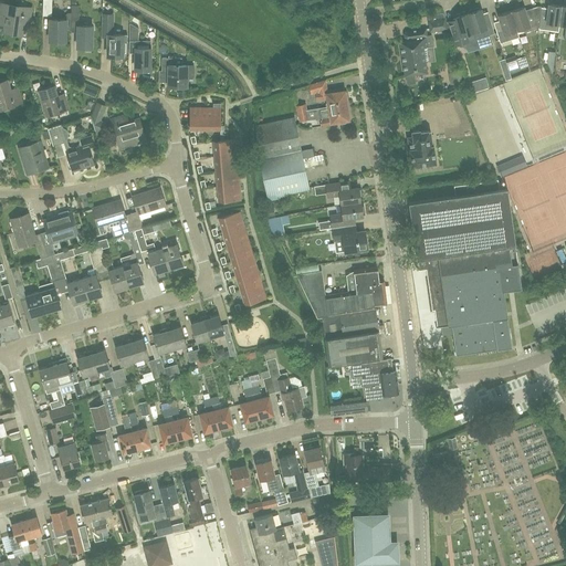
[(52,17),(52,0),(43,0),(43,17),(52,17)]
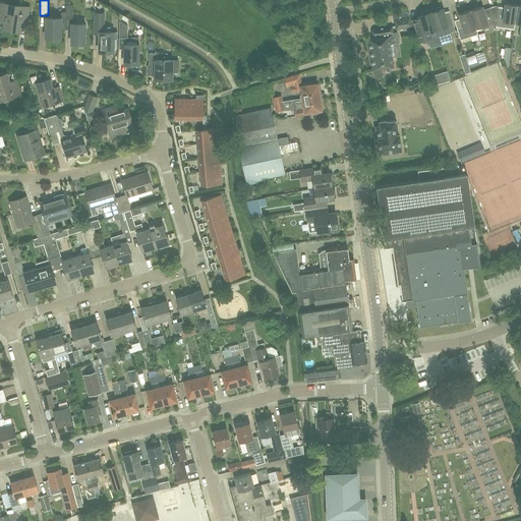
[(1,4),(0,12),(0,15),(6,16),(5,24),(4,31),(19,33),(20,25),(21,20),(27,21),(30,8),(23,7),(22,11),(7,9),(8,5),(1,4)]
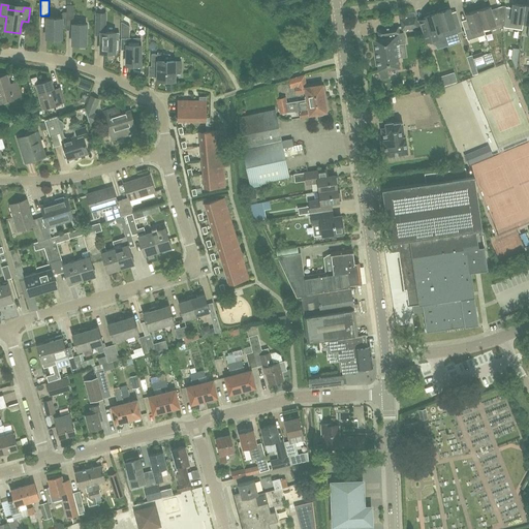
[(522,29),(525,5),(512,4),(510,18),(504,17),(503,26),(503,27),(522,29)]
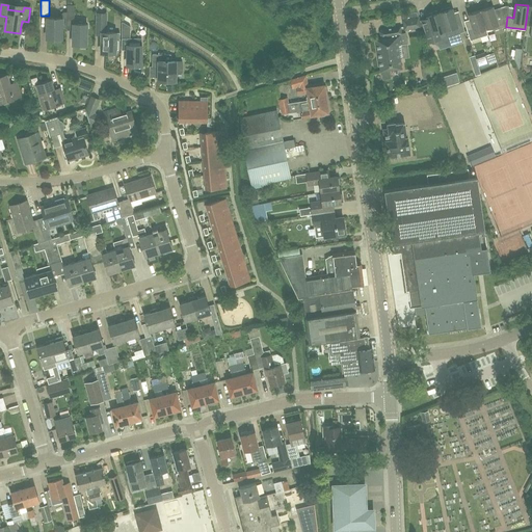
[(493,30),(506,26),(507,17),(509,6),(506,5),(500,7),(503,18),(496,20),(493,9),(491,6),(480,10),(485,28),(486,28),(491,26),(493,30)]
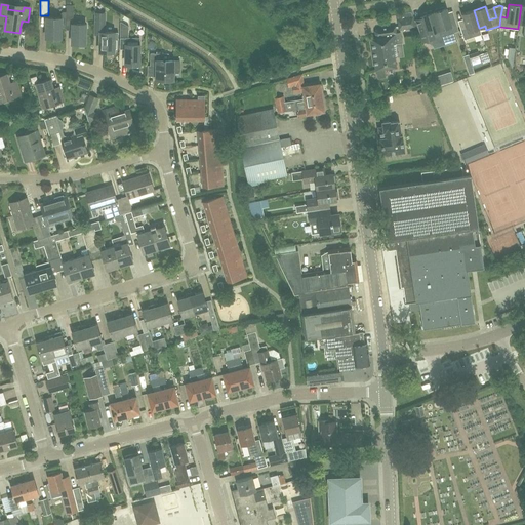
[(445,8),(444,9),(443,7),(434,10),(435,11),(434,12),(441,37),(454,33),(458,31),(455,19),(449,22),(446,12),(445,8)]
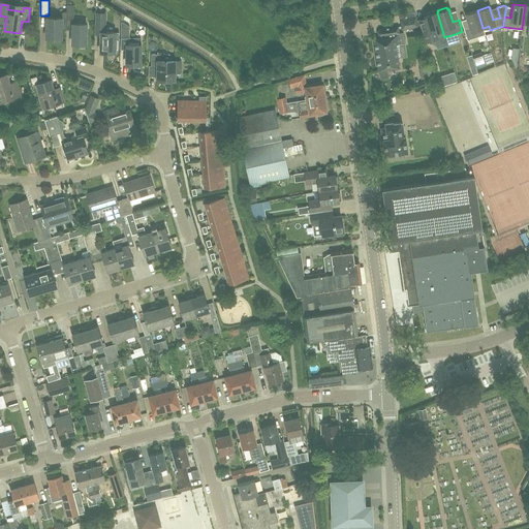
[(444,37),(437,12),(435,12),(435,10),(426,13),(426,16),(425,16),(419,18),(424,31),(427,42),(444,37)]
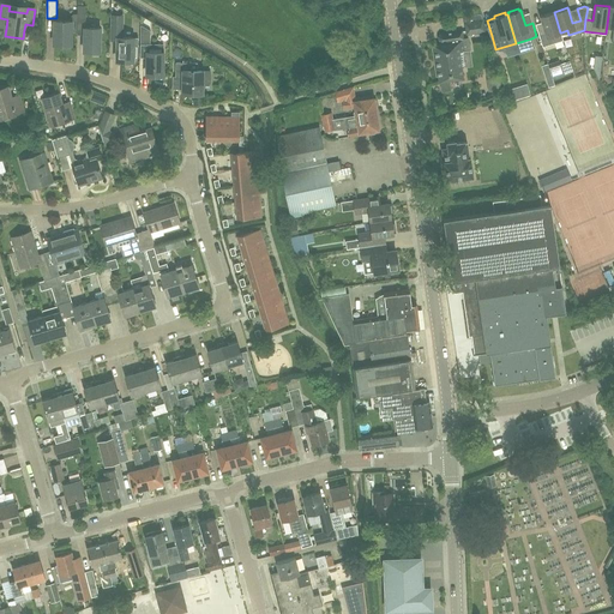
[(564,40),(561,32),(560,32),(554,12),(540,17),(546,32),(539,35),(542,47),(557,43),(557,42),(564,40)]
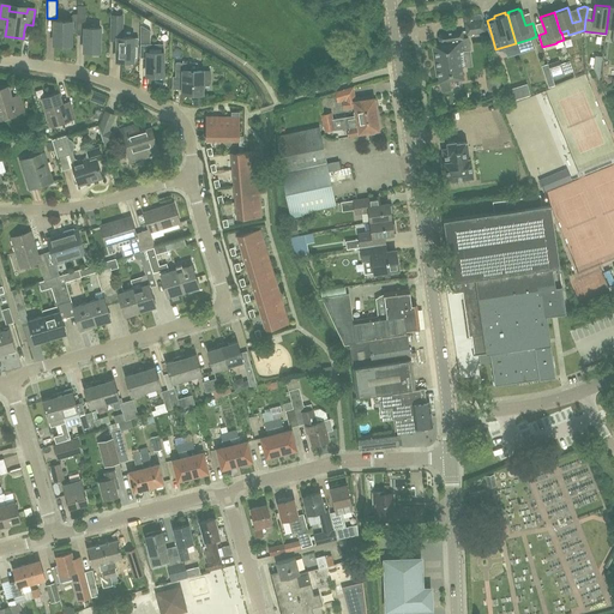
[(482,20),(465,23),(464,23),(467,35),(486,31),(482,20)]
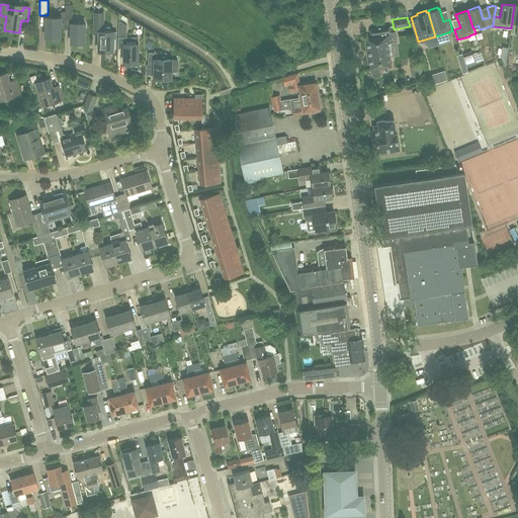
[(61,18),(49,18),(47,18),(47,37),(61,38),(61,18)]
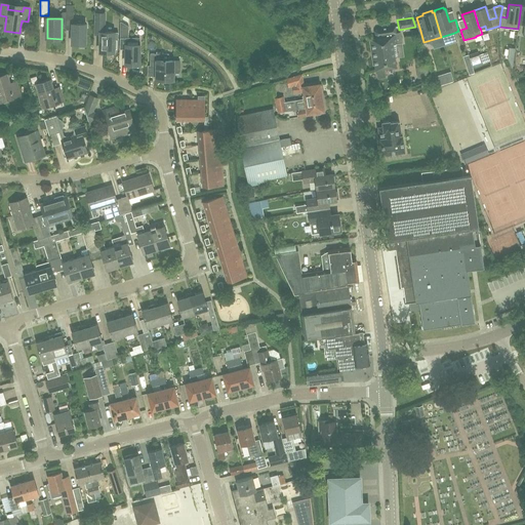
[(139,66),(140,44),(140,38),(129,38),(129,26),(121,21),(120,32),(120,38),(121,38),(121,39),(121,49),(126,49),(126,65),(139,66)]
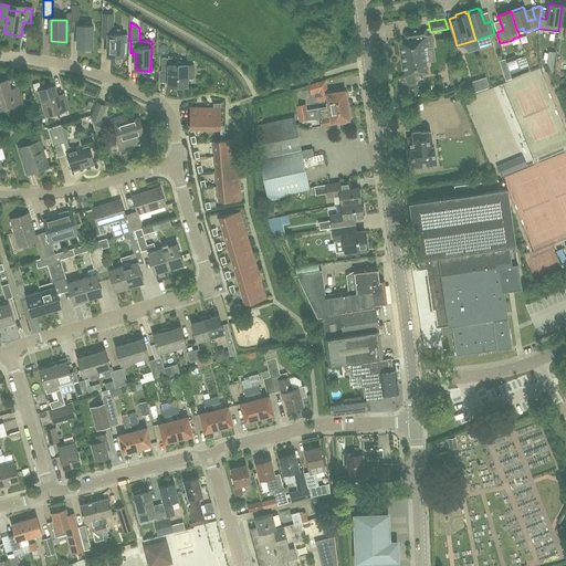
[(77,48),(92,49),(93,27),(79,25),(77,48)]
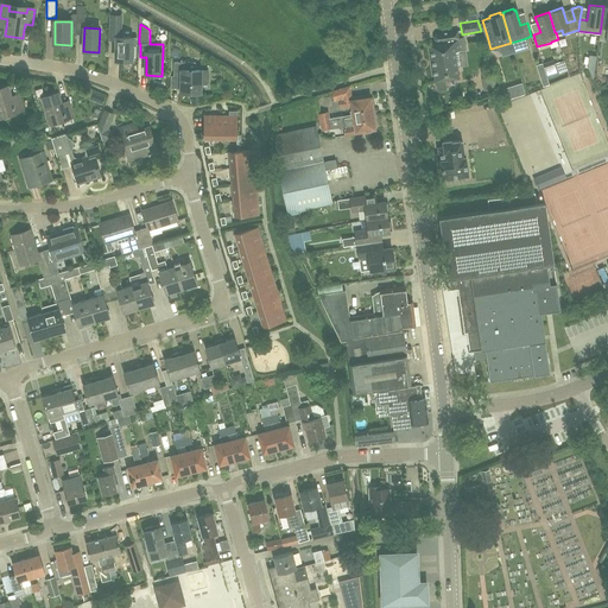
[(436,81),(437,90),(447,89),(445,80),(457,78),(458,78),(458,77),(455,52),(460,51),(466,50),(464,37),(458,38),(457,31),(436,33),(434,37),(435,40),(438,43),(438,44),(430,45),(429,45),(430,46),(435,81),(435,82),(436,82),(436,81)]
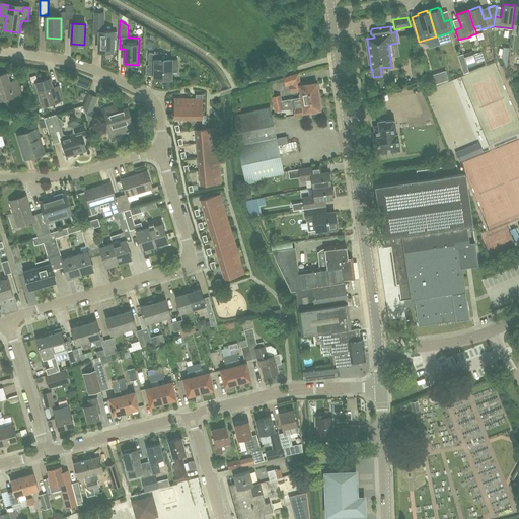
[(114,31),(100,31),(99,52),(113,52),(113,51),(117,51),(117,39),(114,39),(114,31)]
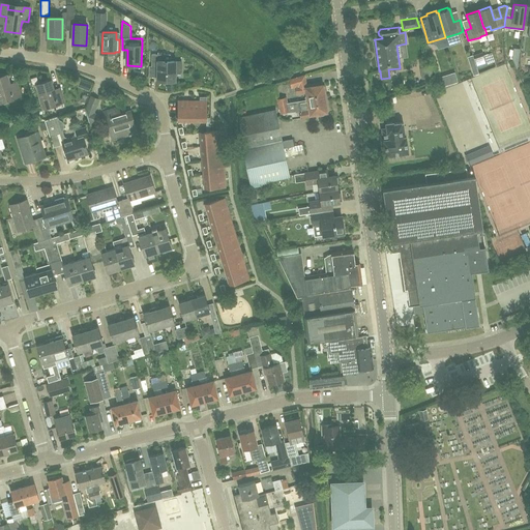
[(473,56),(477,67),(487,64),(482,53),(473,56)]
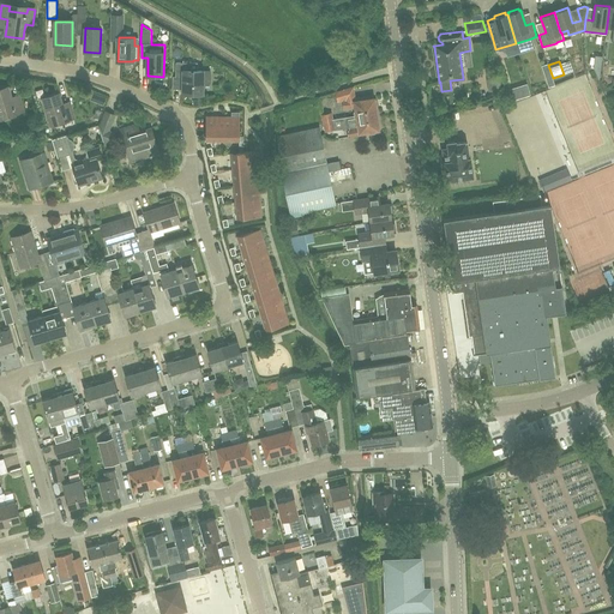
[(198,64),(176,62),(176,78),(184,78),(182,94),(204,94),(204,84),(210,84),(211,71),(204,71),(198,71),(198,64)]
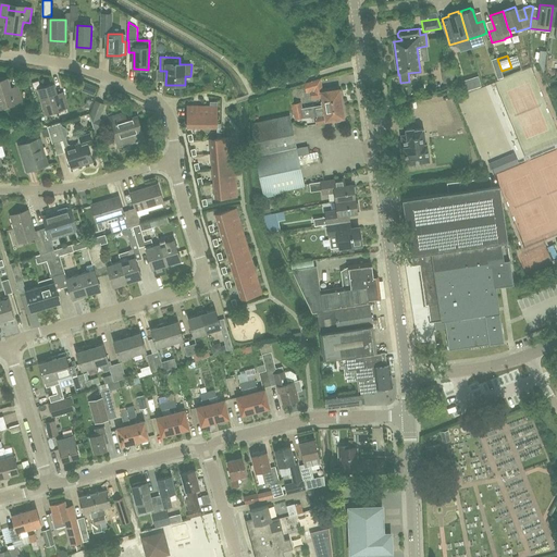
[(323,104),(341,102),(341,98),(343,97),(341,90),(339,90),(338,89),(337,89),(337,87),(320,89),(319,78),(305,84),(307,93),(310,91),(311,99),(322,98),(323,104)]
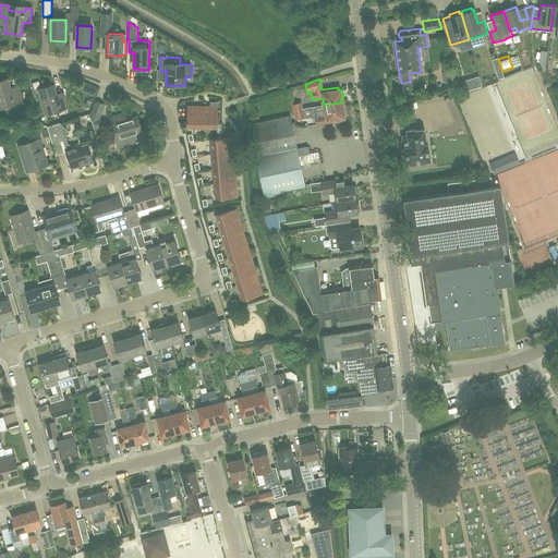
[(0,106),(0,108),(22,101),(17,87),(11,89),(8,80),(0,82),(0,106)]
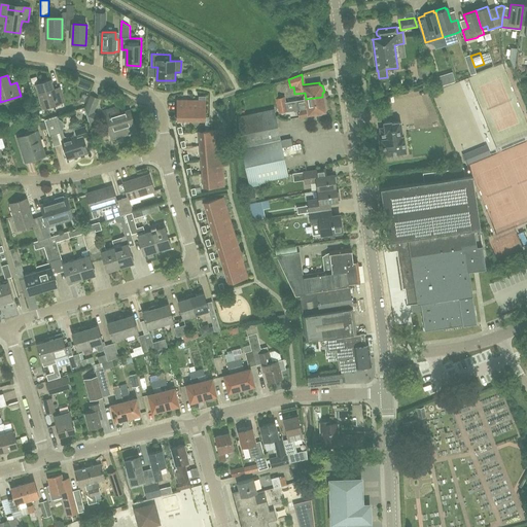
[(44,108),(64,102),(60,89),(54,90),(51,80),(37,84),(44,108)]
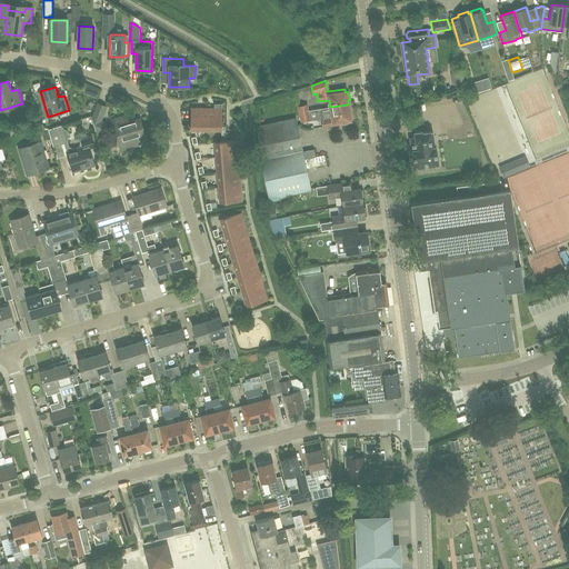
[(86,87),(83,92),(96,98),(99,91),(86,87)]
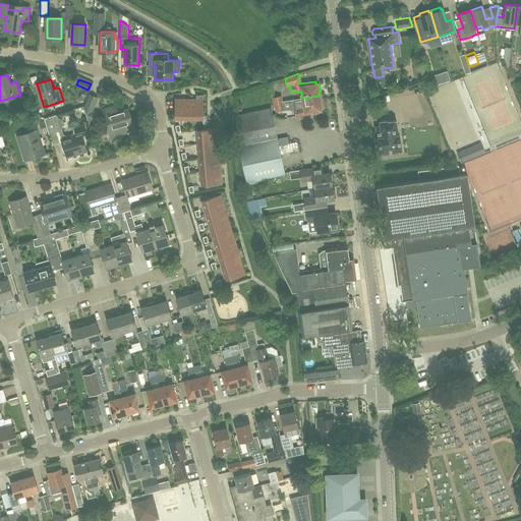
[(83,109),(84,109),(88,121),(95,123),(99,113),(94,111),(99,98),(89,94),(83,109)]
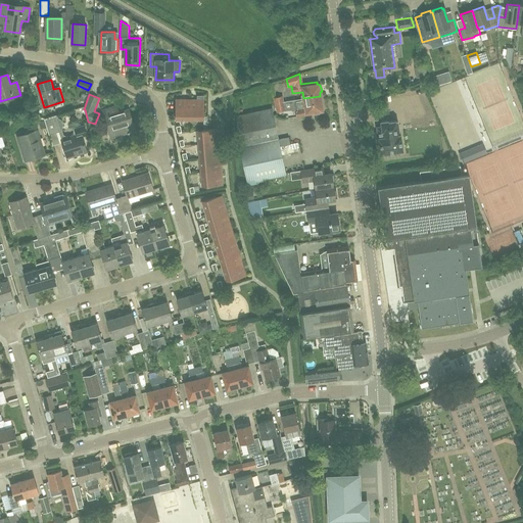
[(191,99),(190,120),(204,120),(205,96),(199,95),(198,99),(191,99)]
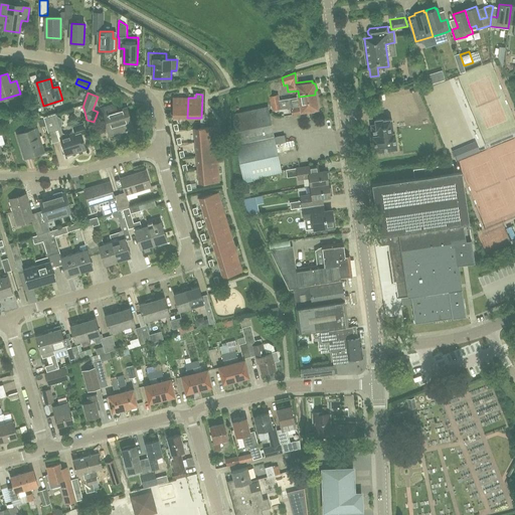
[(270,97),(272,104),(280,102),(279,101),(278,95),(270,97)]
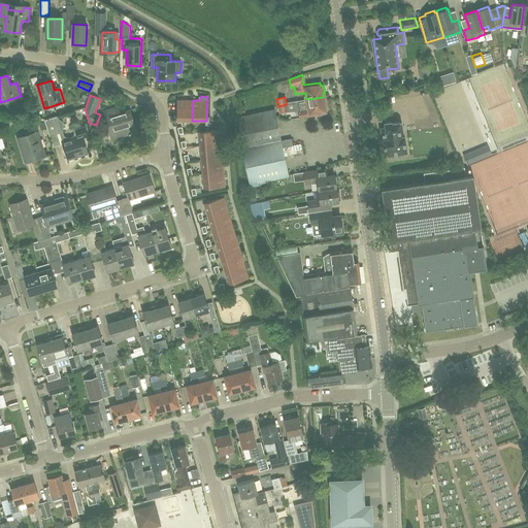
[(306,101),(306,99),(293,102),(293,103),(294,105),(294,109),(298,108),(298,110),(298,111),(299,119),(325,114),(325,111),(326,111),(325,110),(327,109),(326,103),(324,103),(323,98),(306,101)]
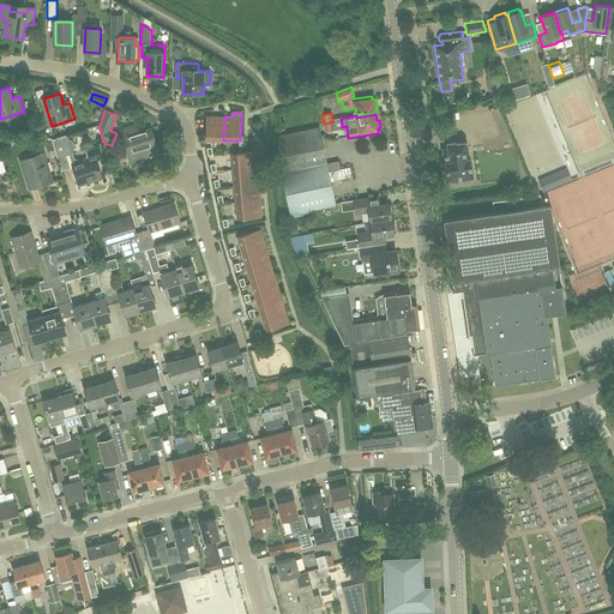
[(223,140),(224,116),(208,116),(206,140),(223,140)]
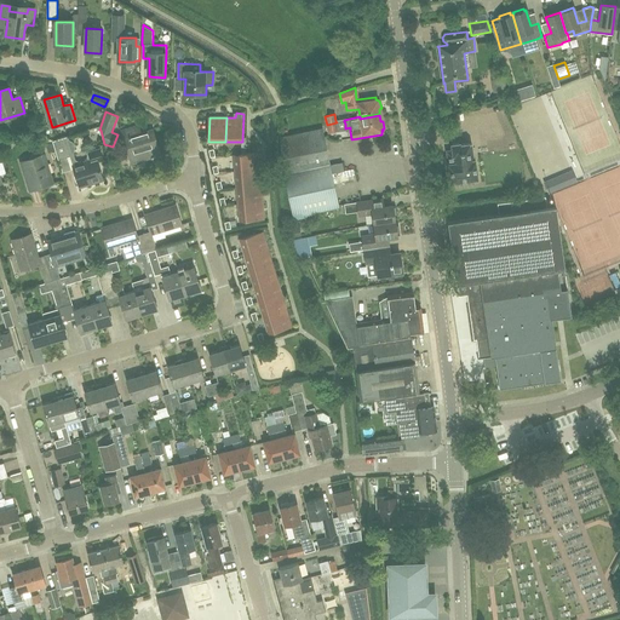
[(328,133),(338,131),(337,125),(337,122),(327,125),(328,133)]
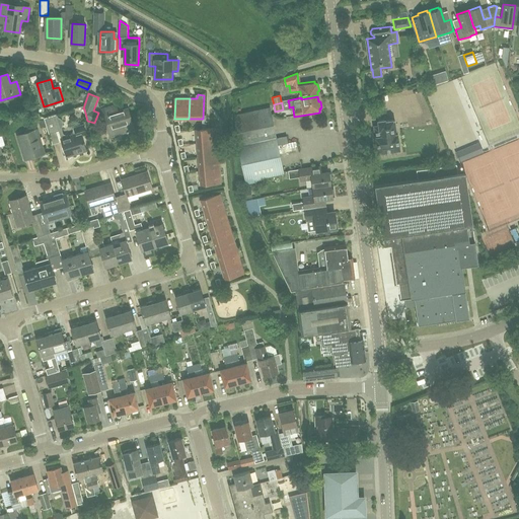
[(135,130),(133,123),(129,109),(117,114),(115,106),(102,110),(112,136),(135,130)]
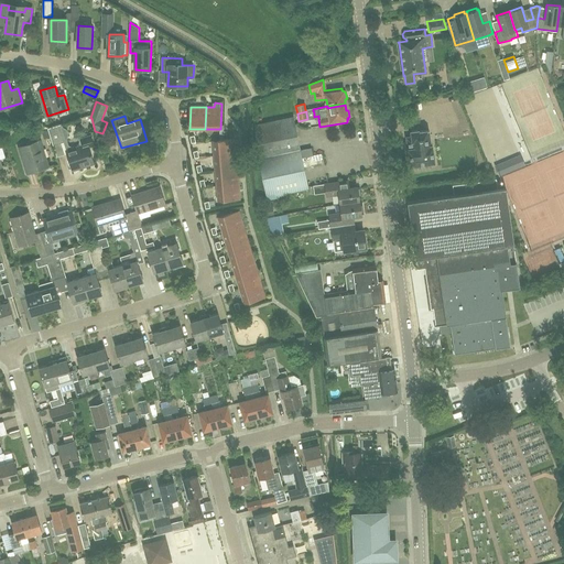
[(312,148),(301,150),(294,117),(257,125),(258,149),(259,155),(259,156),(268,199),(284,196),(284,194),(308,188),(303,159),(314,156),(312,148)]
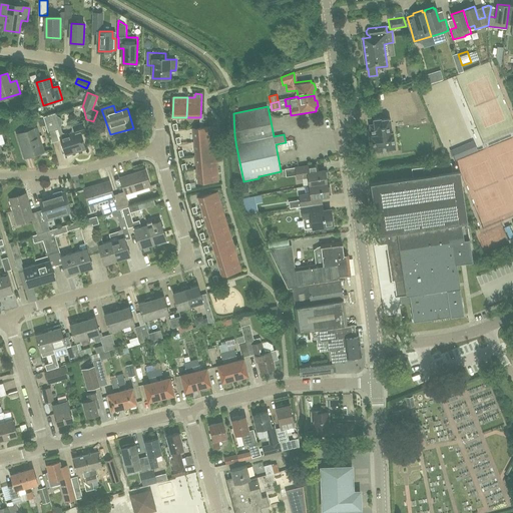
[(48,132),(49,132),(61,128),(56,113),(43,116),(48,132)]
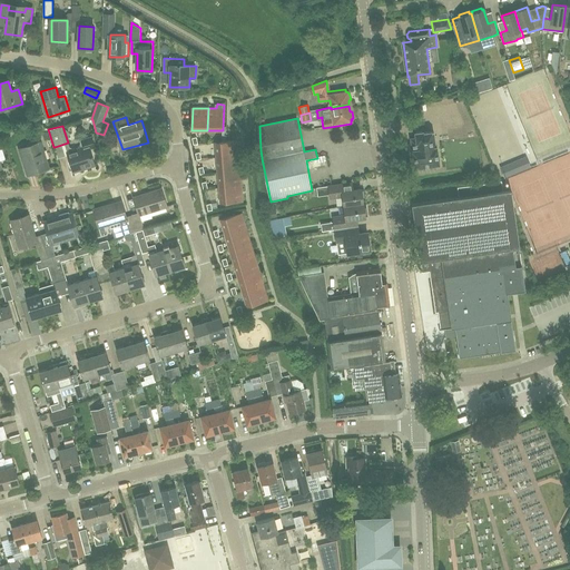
[(414,168),(440,164),(438,146),(435,146),(433,131),(423,133),(423,131),(415,133),(416,137),(411,138),(414,168)]
